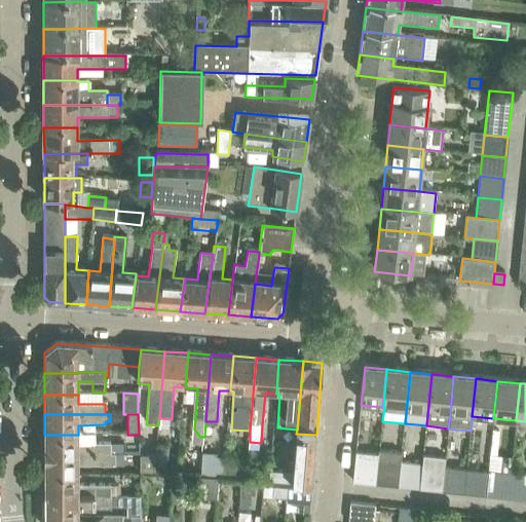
[(296,434),(293,476),(292,485),(312,487),(316,435),(296,434)]
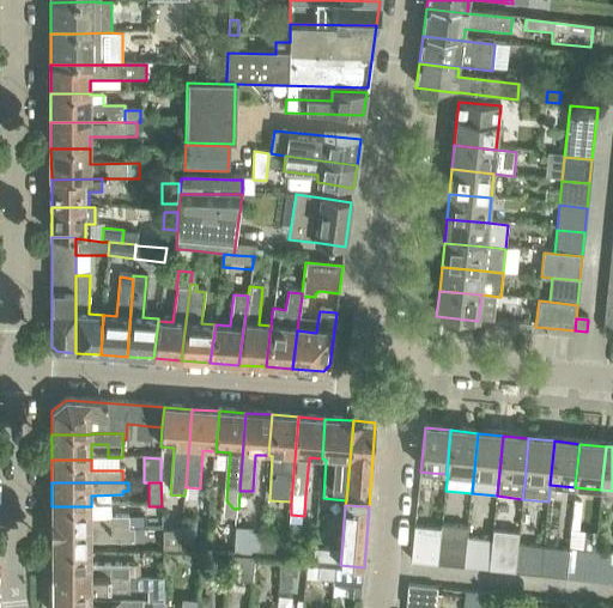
[(91,506),(52,506),(52,530),(144,530),(144,518),(110,518),(110,506),(91,506)]
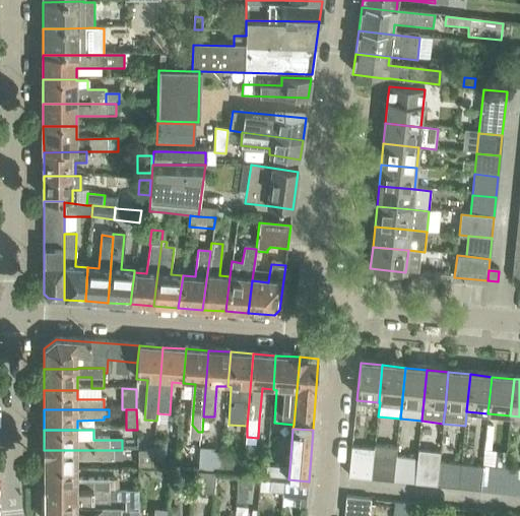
[(486,430),(483,454),(491,454),(493,430),(486,430)]
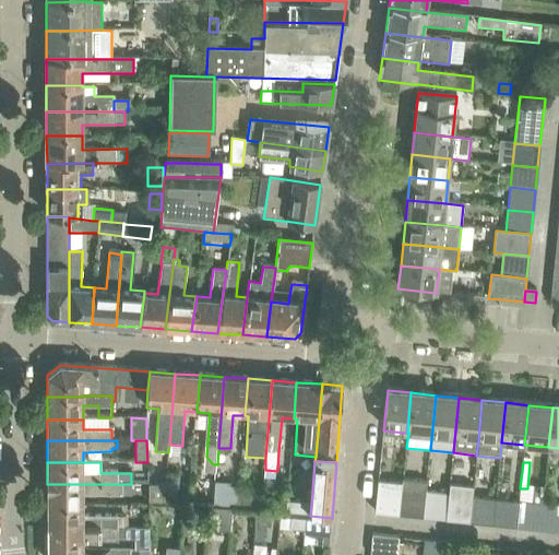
[(166,486),(165,504),(177,505),(179,477),(167,476),(166,486)]
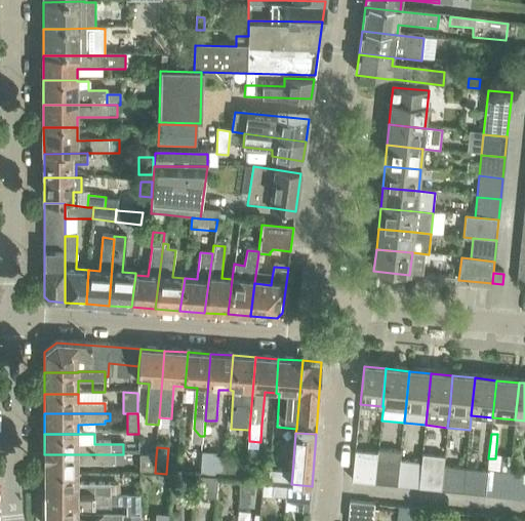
[(377,455),(374,485),(397,487),(399,464),(400,453),(378,451),(377,455)]
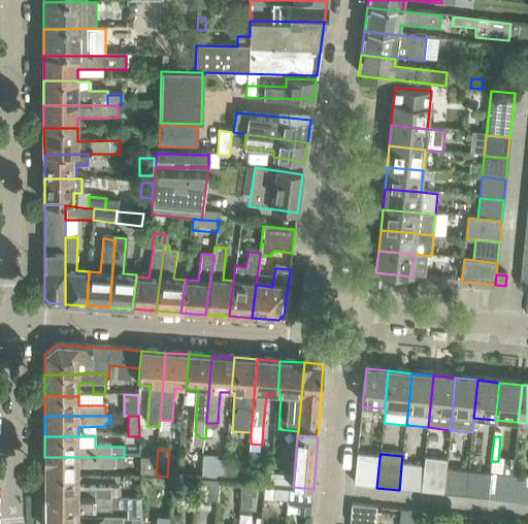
[(357,455),(354,485),(376,488),(380,458),(357,455)]
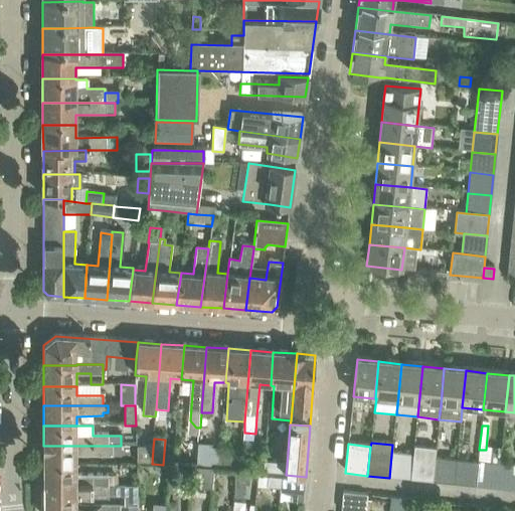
[(121,446),(43,446),(44,464),(76,464),(76,458),(121,458),(121,446)]
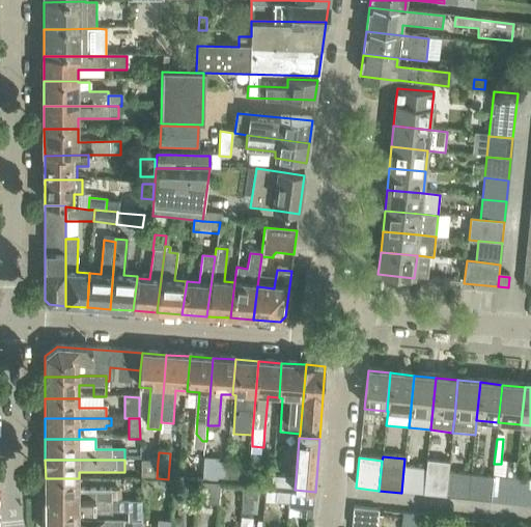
[(140,460),(140,470),(140,477),(157,478),(158,462),(140,460)]
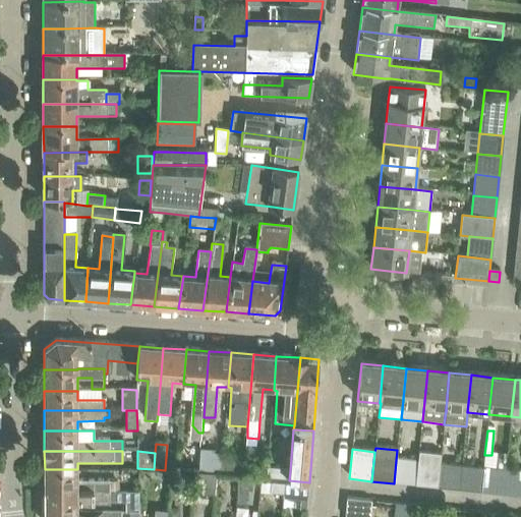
[(418,462),(416,485),(438,487),(440,464),(441,455),(419,453),(418,462)]
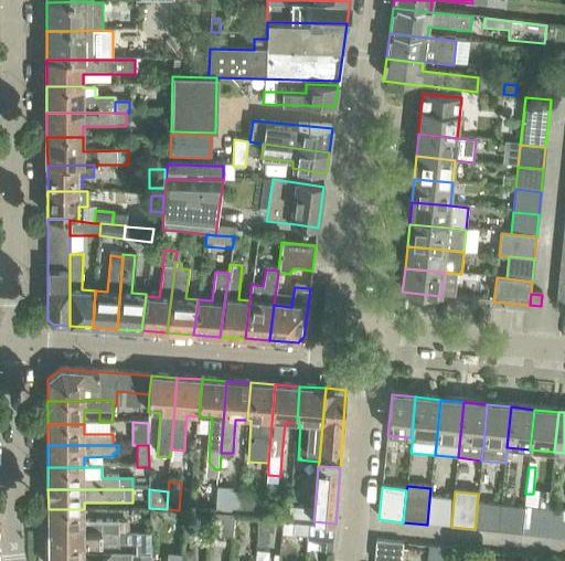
[(524,509),(522,535),(545,537),(548,511),(550,496),(537,495),(535,510),(524,509)]
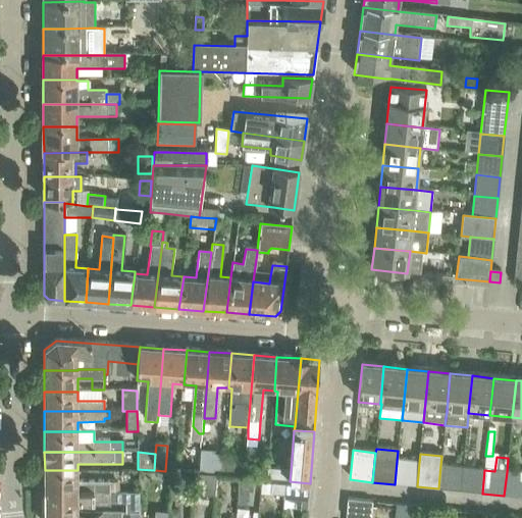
[(419,463),(397,461),(395,484),(417,486),(419,463)]
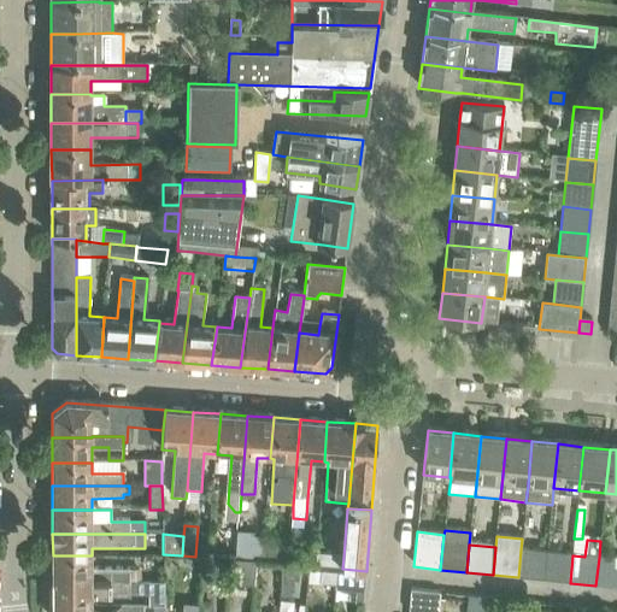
[(264,547),(263,549),(263,563),(282,564),(288,565),(289,548),(264,547)]
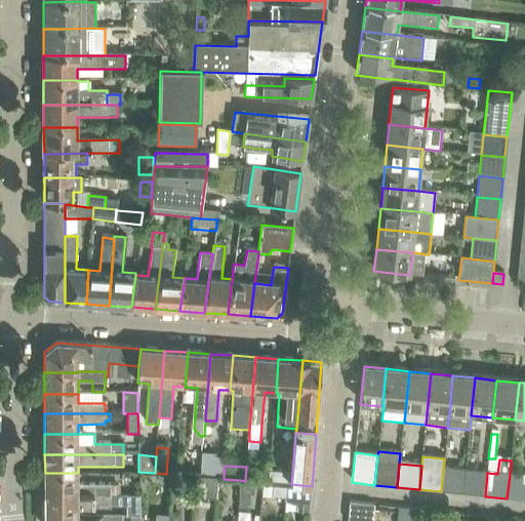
[(202,467),(201,477),(218,478),(224,479),(224,468),(202,467)]
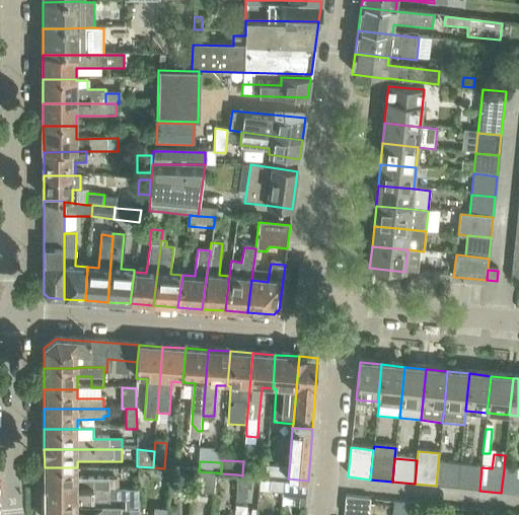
[(460,465),(438,462),(436,486),(458,489),(460,465)]
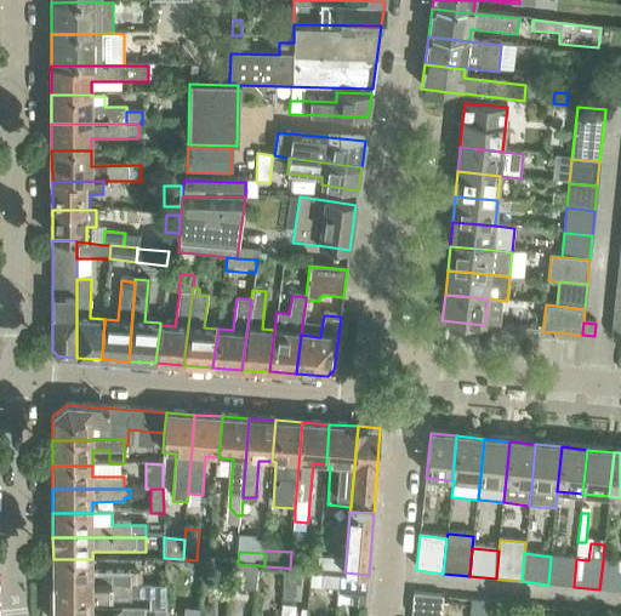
[(576,559),(551,557),(548,585),(574,587),(576,559)]
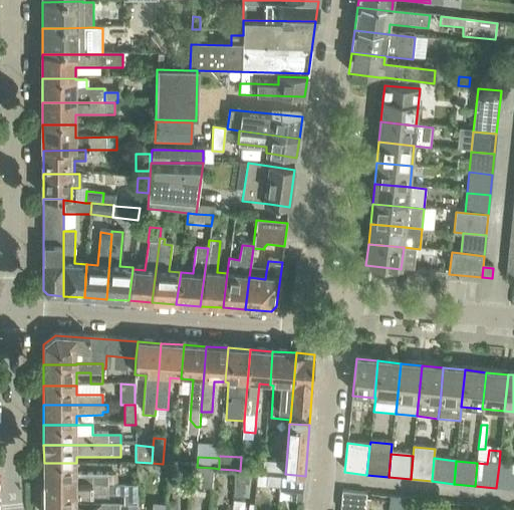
[(109,487),(113,487),(113,475),(76,475),(76,463),(44,463),(44,487),(109,487)]
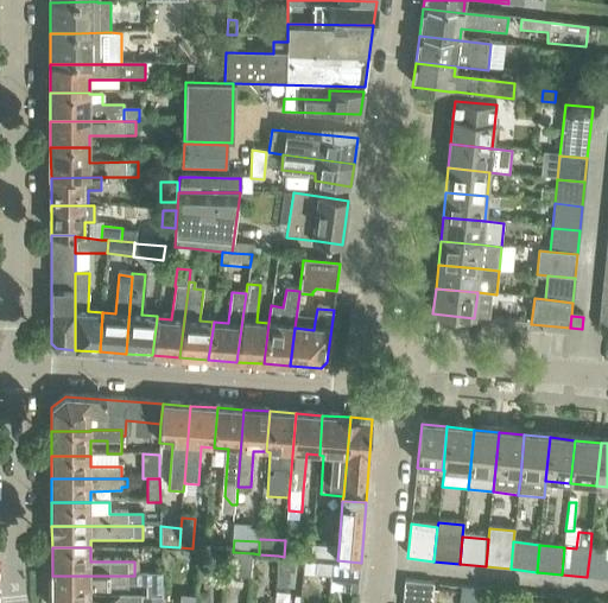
[(311,547),(310,558),(330,560),(330,550),(311,547)]
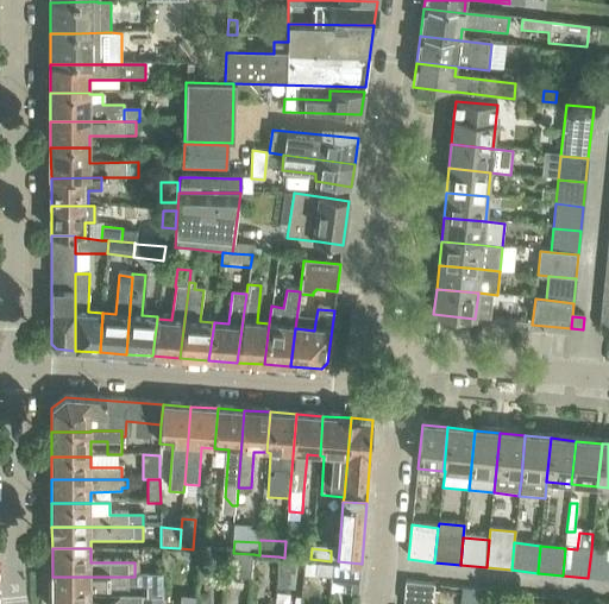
[(588,578),(608,580),(608,552),(591,551),(588,578)]
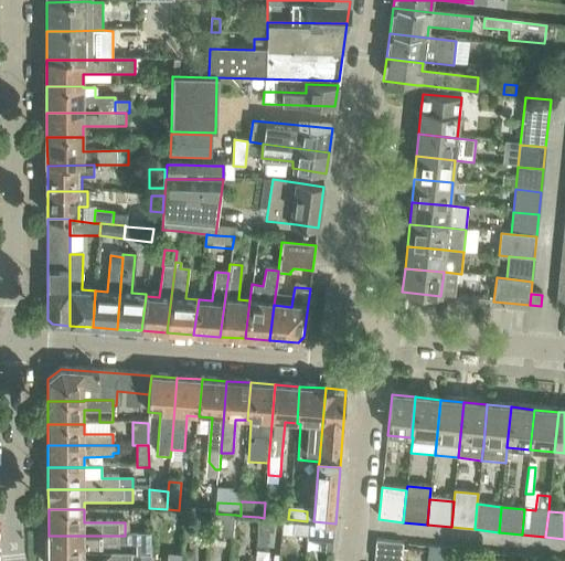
[(211,514),(209,533),(233,536),(235,515),(216,514),(211,514)]
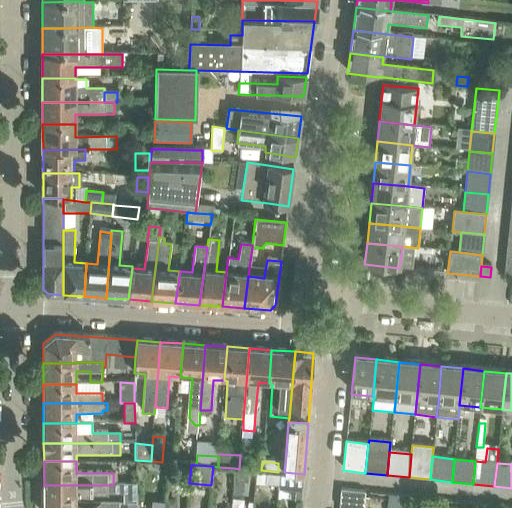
[(234,483),(233,497),(241,498),(243,484),(248,484),(249,474),(235,473),(234,483)]
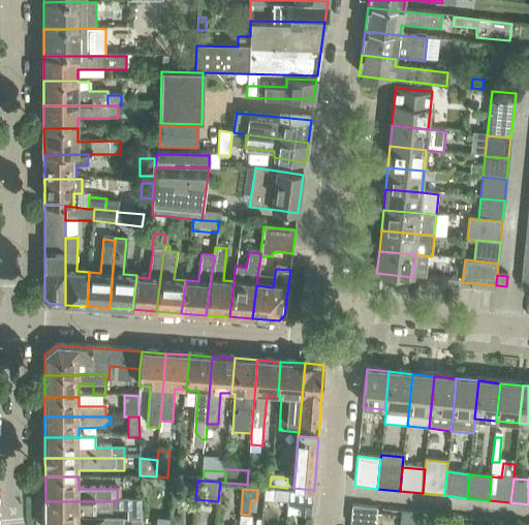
[(275,501),(287,503),(288,492),(276,491),(276,492),(275,501)]
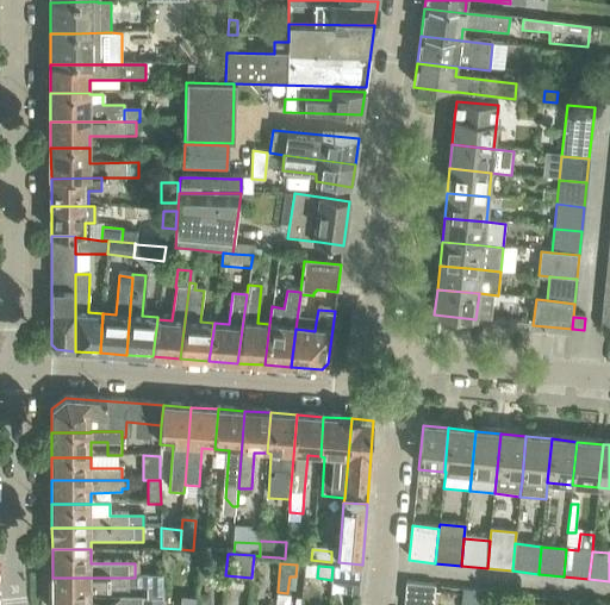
[(331,580),(331,584),(352,586),(350,597),(359,598),(361,569),(334,567),(332,567),(331,580)]
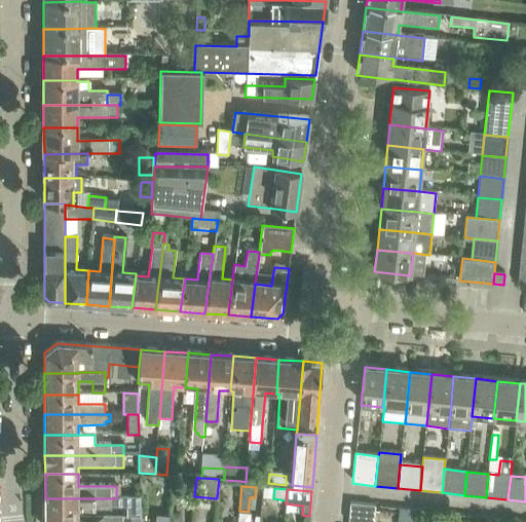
[(78,520),(78,509),(112,509),(112,498),(45,498),(45,521),(78,520)]
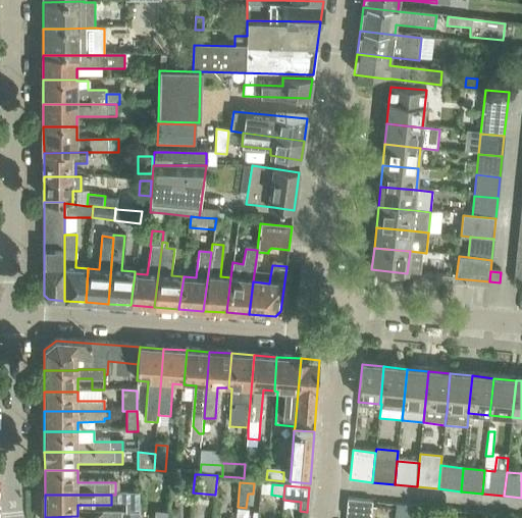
[(138,495),(126,495),(126,505),(126,515),(128,515),(139,515),(138,495)]
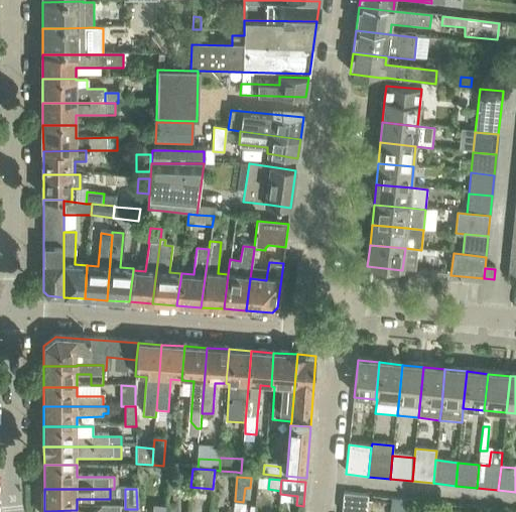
[(344,497),(342,511),(366,511),(368,497),(344,495),(343,497),(344,497)]
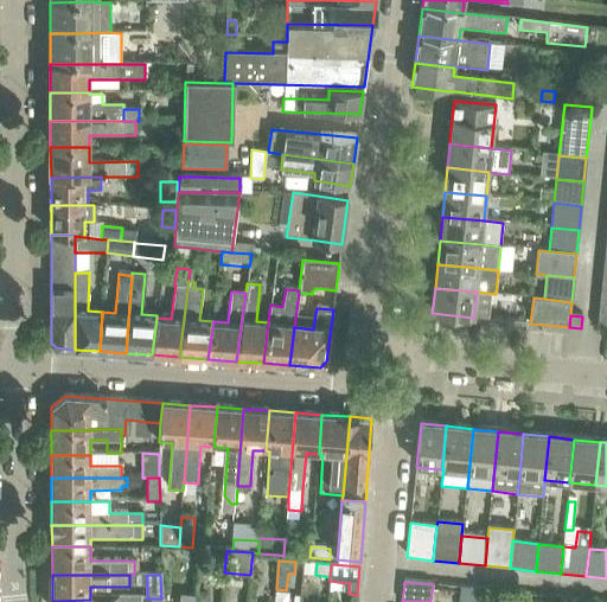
[(460,588),(458,601),(485,601),(486,590),(460,588)]
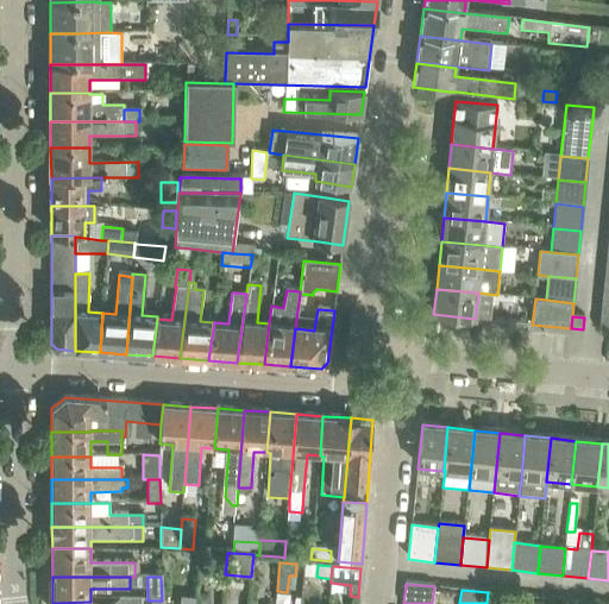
[(196,598),(195,603),(209,603),(211,596),(196,593),(196,598)]
